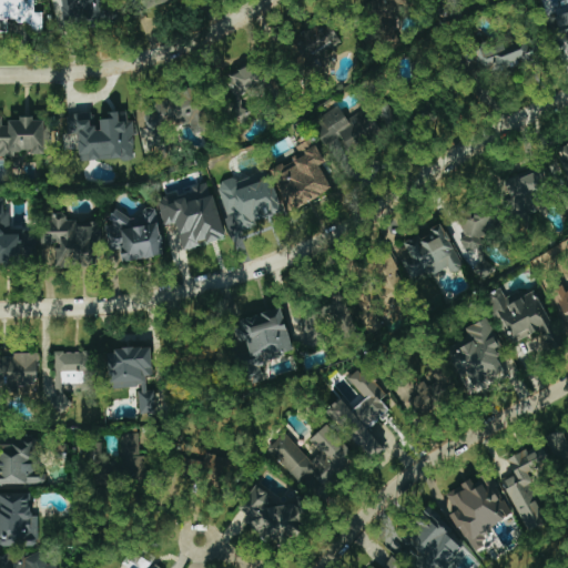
[(0,0),(0,19),(0,33),(43,33),(42,12),(33,12),(33,0),(0,0)]
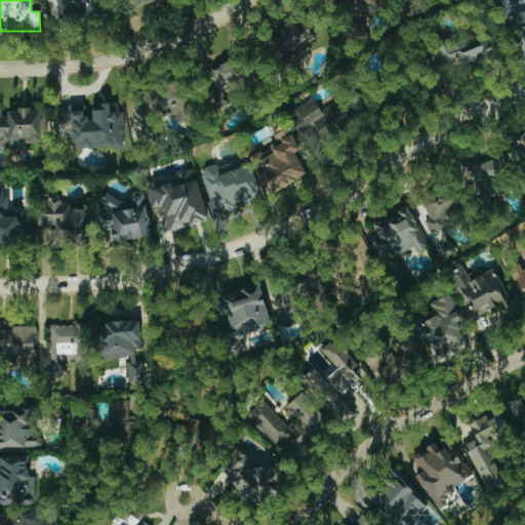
[(56,0),(59,26),(110,21),(108,0),(56,0)]
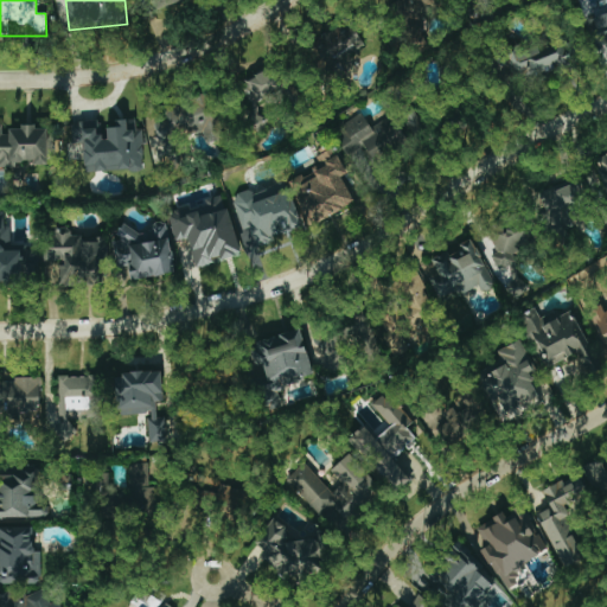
[(187,0),(151,0),(154,10),(187,0)]
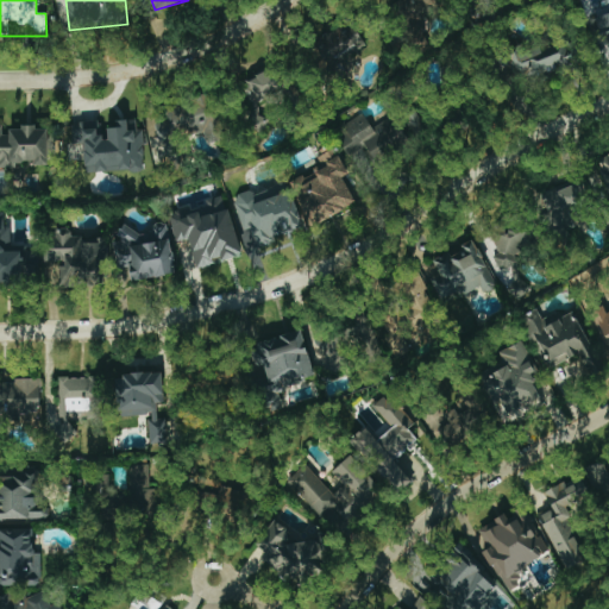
[(410,49),(426,38),(416,24),(449,2),(446,0),(400,0),(384,10),(410,49)]
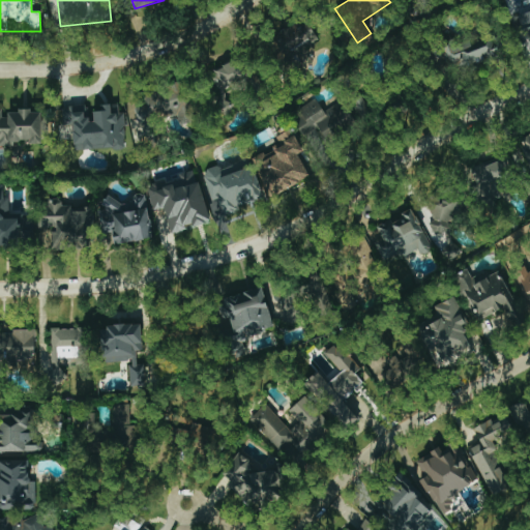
[(529,45),(529,11),(520,15),(528,46),(529,45)]
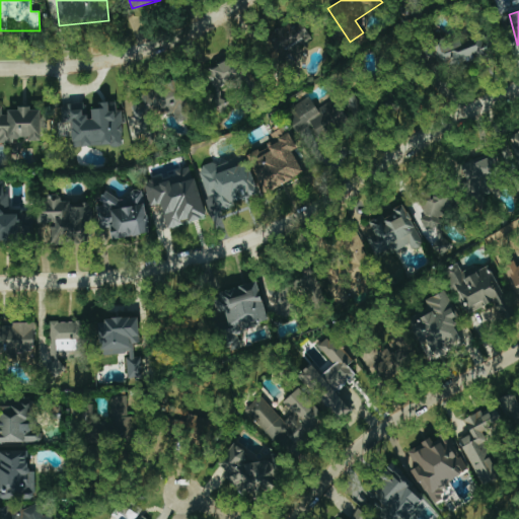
[(312,39),(297,16),(266,36),(288,71),(300,63),(293,52),(312,39)]
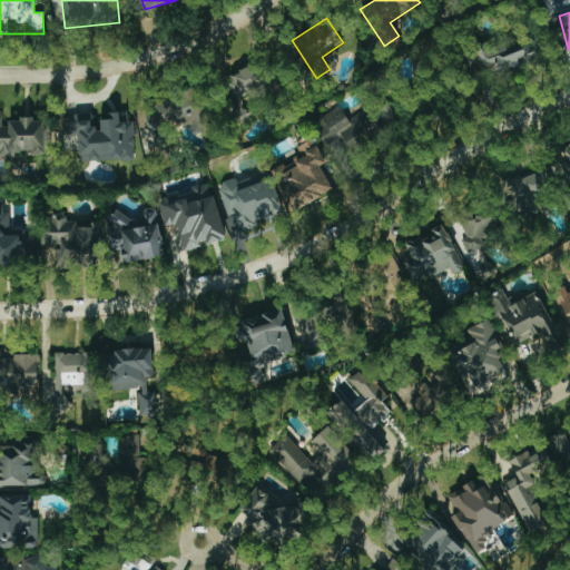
[(256,58),(225,71),(236,97),(267,82),(256,58)]
